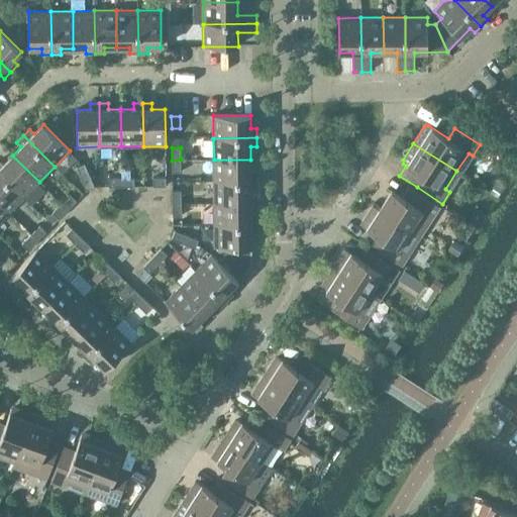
[(0,174),(24,197),(39,182),(12,156),(4,165),(0,161),(0,174)]
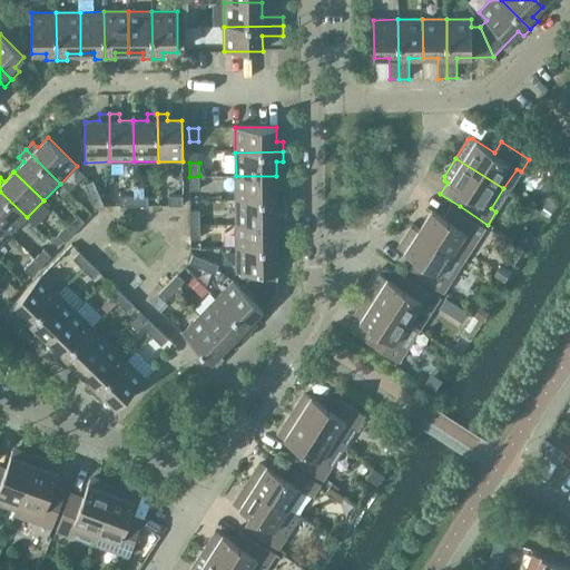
[(189,190),(199,190),(199,176),(189,177),(189,190)]
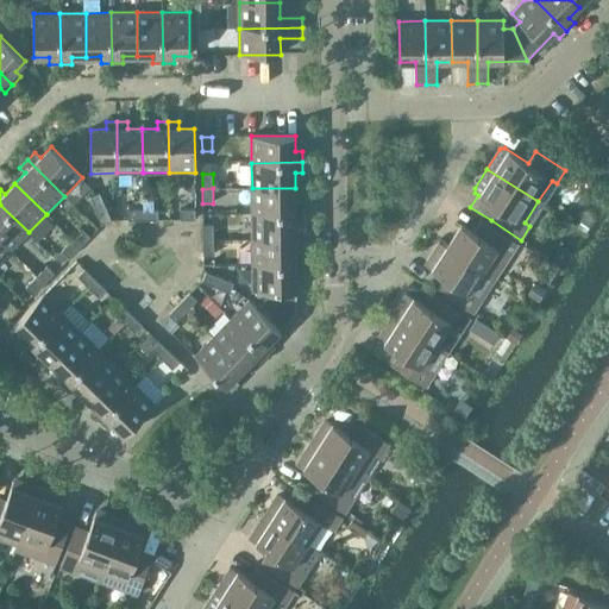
[(295,188),(252,188),(252,214),(303,213),(303,202),(296,202),(295,188)]
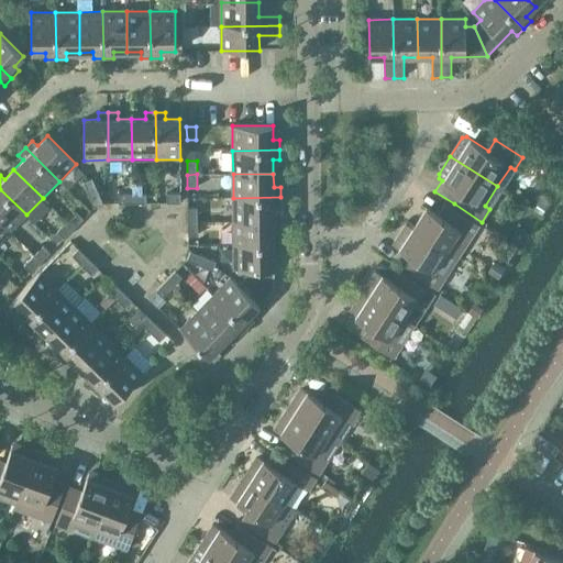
[(84,183),(89,195),(98,191),(92,178),(84,183)]
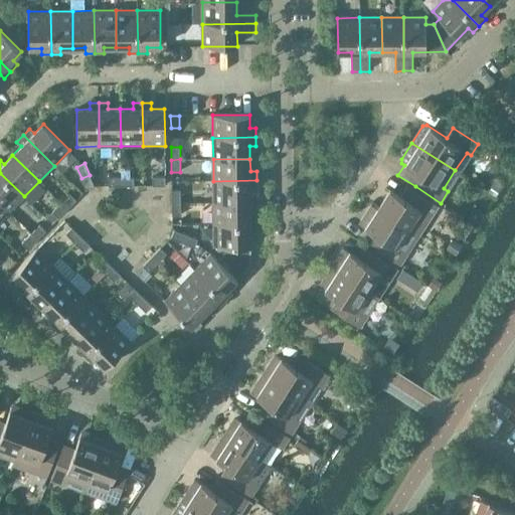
[(0,203),(8,212),(24,196),(0,173),(0,203)]
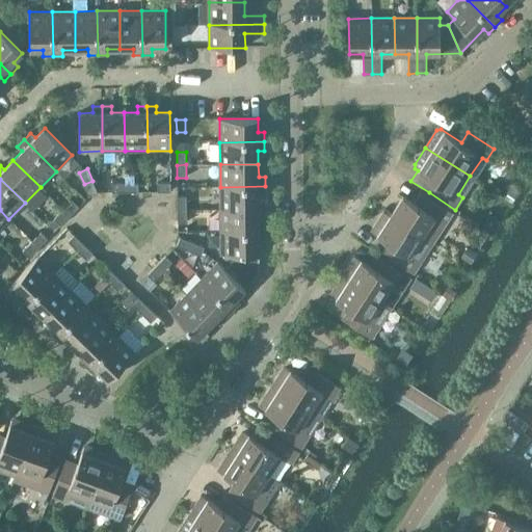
[(84,184),(89,196),(98,192),(92,181),(84,184)]
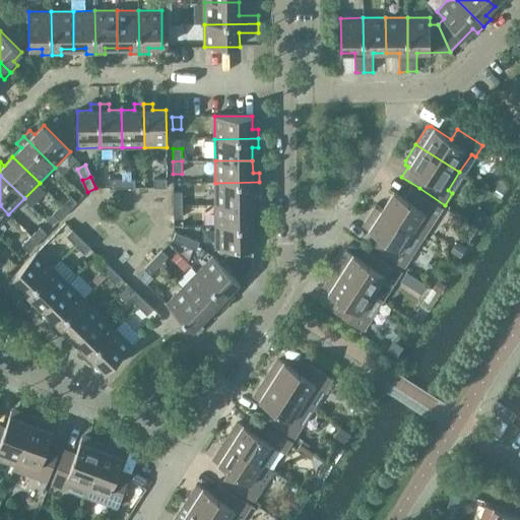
[(110,179),(110,188),(122,188),(122,179),(110,179)]
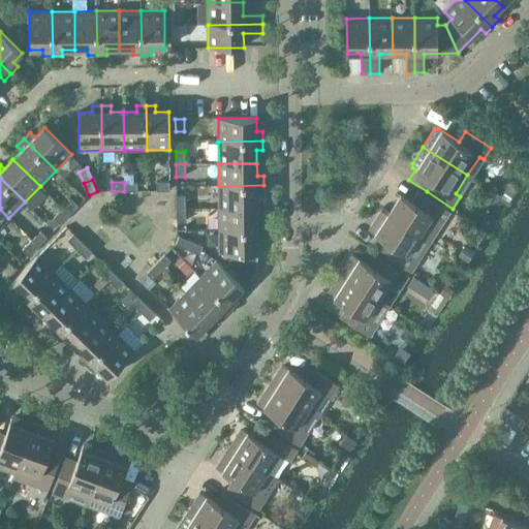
[(137,182),(124,182),(124,191),(137,191),(137,182)]
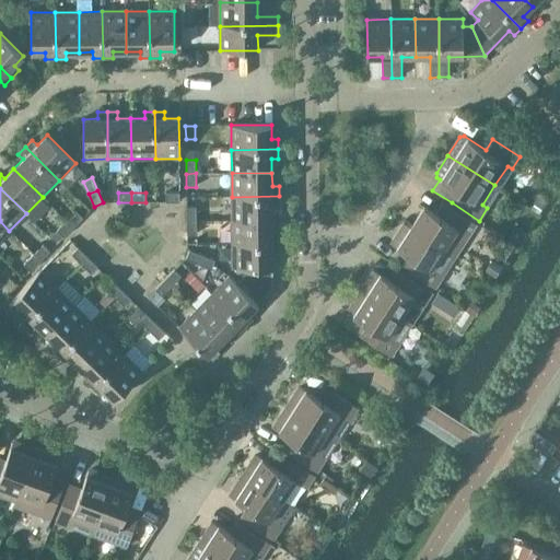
[(165,193),(166,202),(179,202),(179,193),(165,193)]
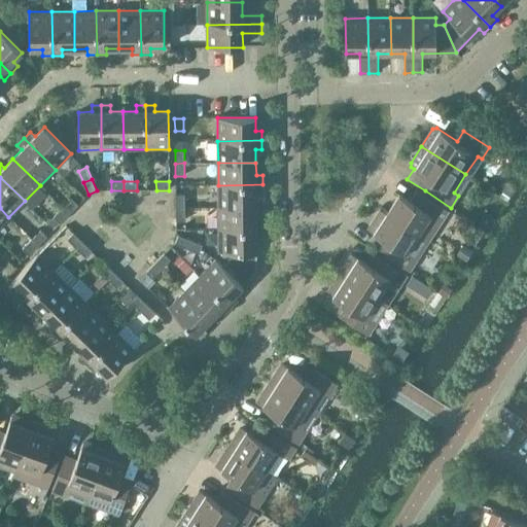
[(262,194),(262,184),(218,185),(218,207),(256,207),(256,195),(262,194)]
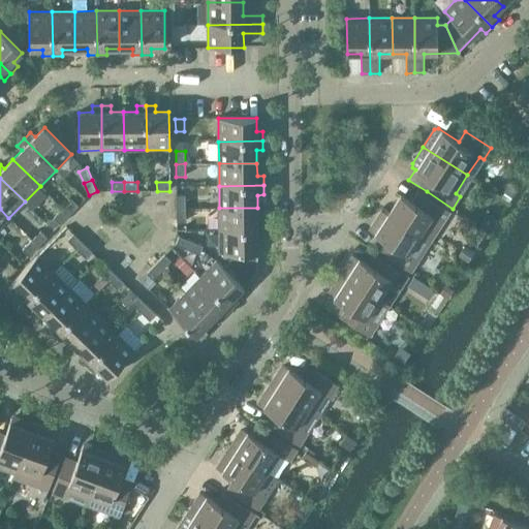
[(177,195),(177,209),(186,209),(185,195),(177,195)]
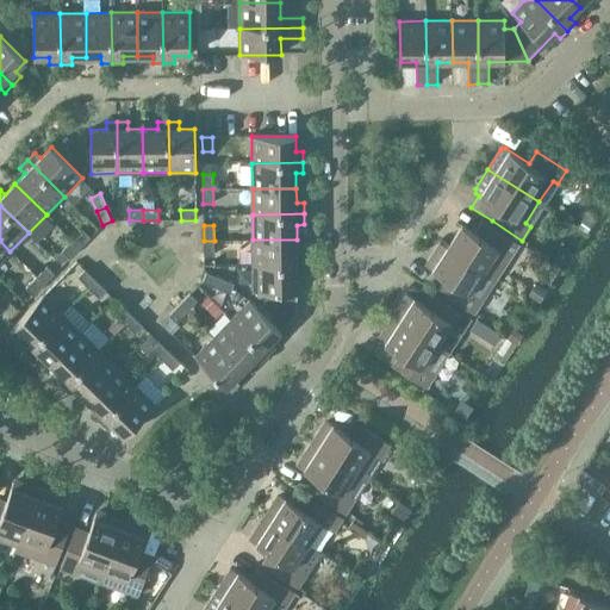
[(462,225),(448,248),(491,277),(505,255),(510,257),(518,244),(489,225),(481,237),(462,225)]
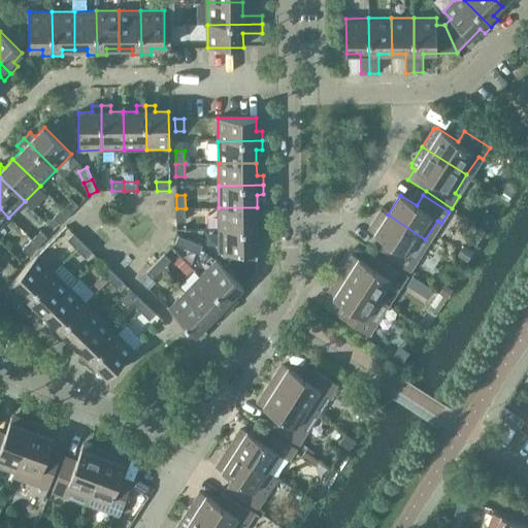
[(63,208),(69,215),(78,205),(72,199),(63,208)]
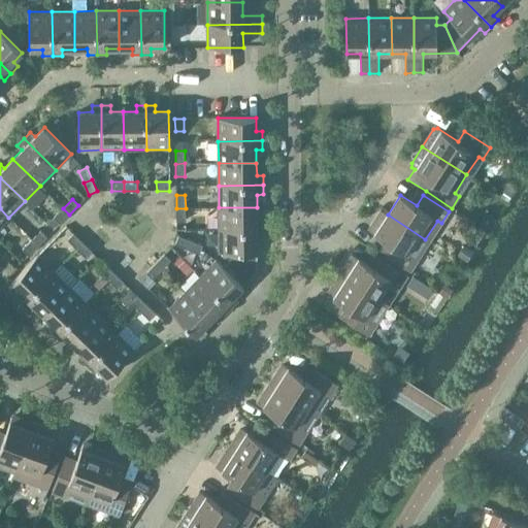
[(257,207),(219,208),(219,230),(263,229),(263,220),(257,220),(257,207)]
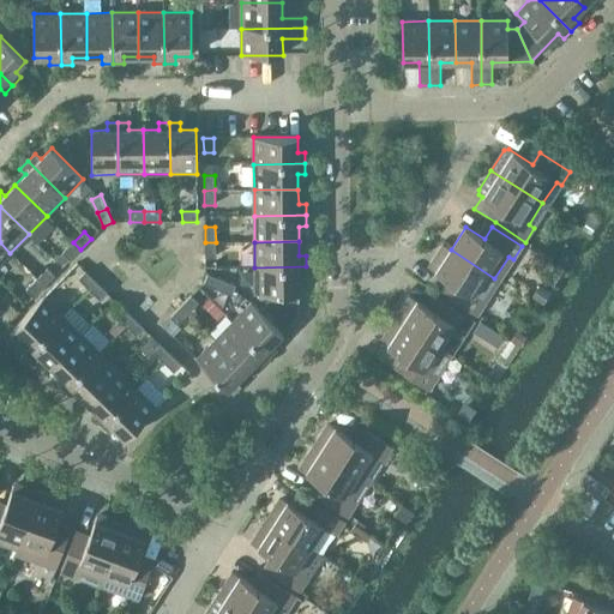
[(0,263),(10,253),(0,242),(0,263)]
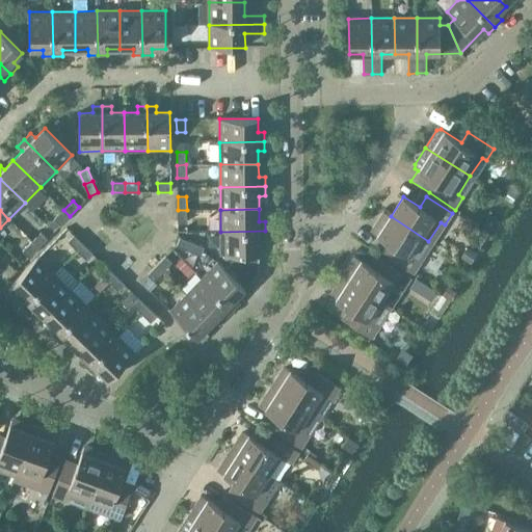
[(70,216),(63,210),(54,219),(60,225),(70,216)]
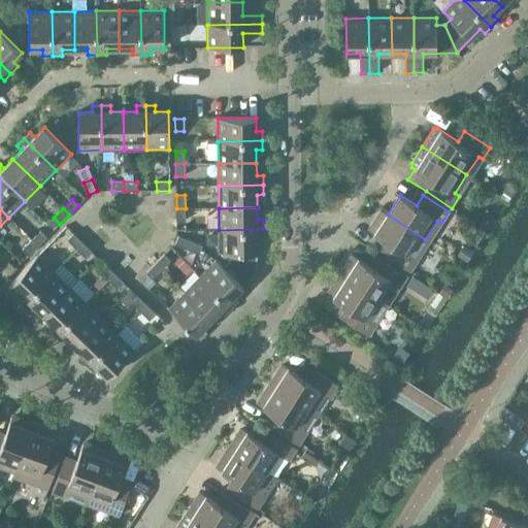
[(186,208),(176,208),(176,221),(186,221),(186,208)]
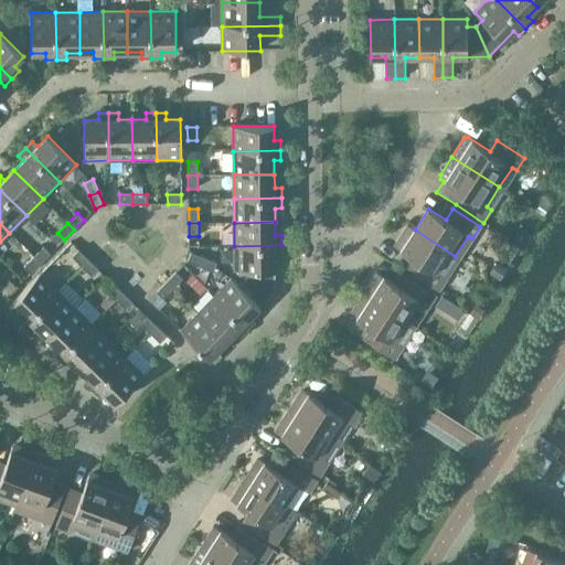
[(455,256),(415,230),(407,225),(396,243),(396,247),(418,262),(412,274),(439,291),(447,278),(443,275),(455,256)]
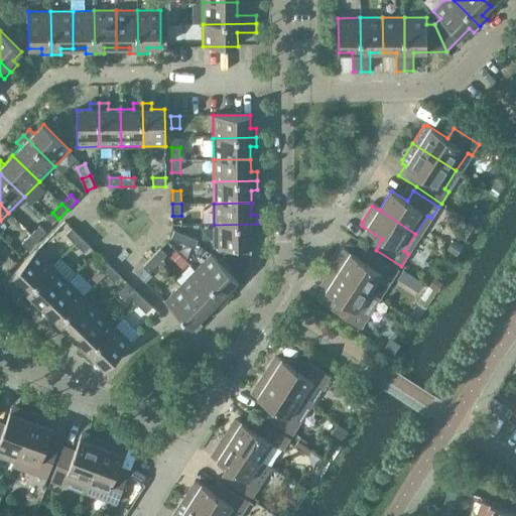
[(224,247),(224,255),(252,266),(251,234),(257,234),(257,224),(214,225),(214,247),(224,247)]
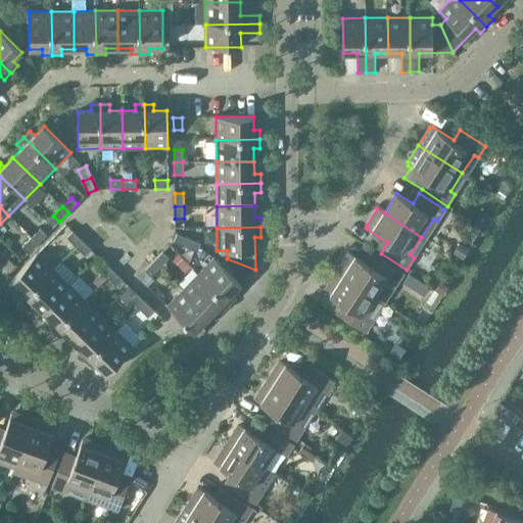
[(32,238),(38,244),(47,235),(40,229),(32,238)]
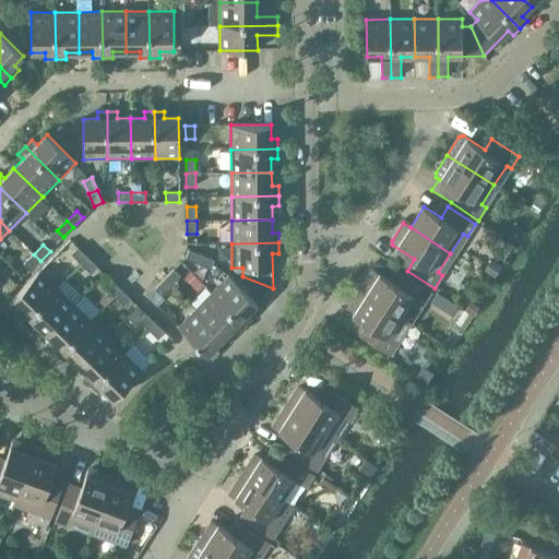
[(71,253),(81,263),(88,257),(79,247),(71,253)]
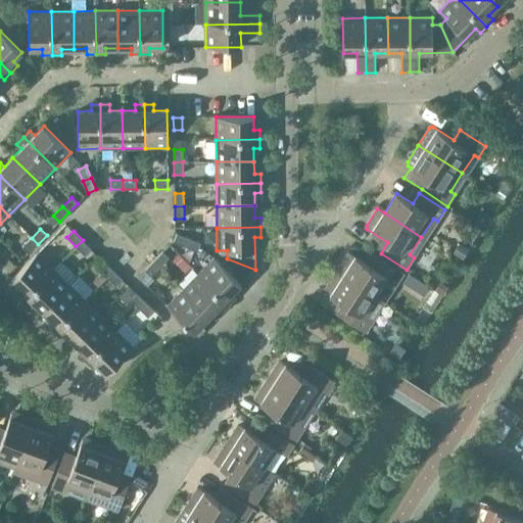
[(174,242),(186,246),(189,238),(177,233),(174,242)]
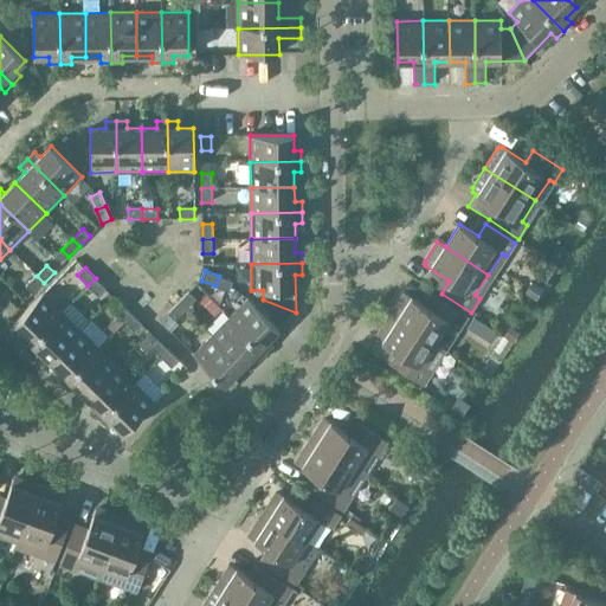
[(44,283),(37,276),(26,287),(33,294),(44,283)]
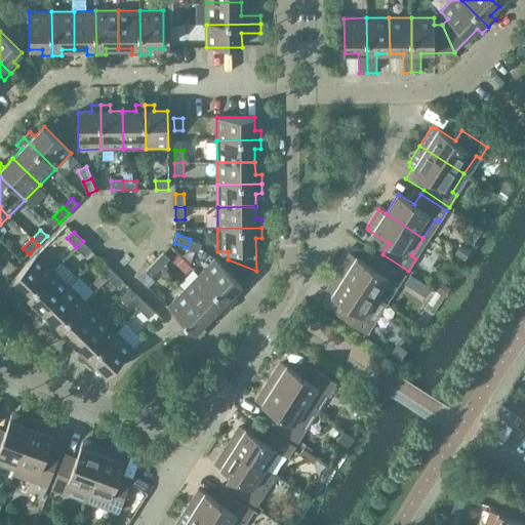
[(187,247),(199,252),(202,244),(190,239),(187,247)]
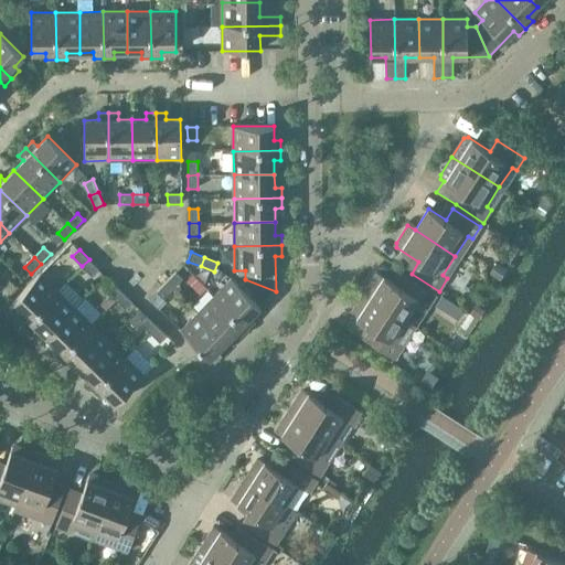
[(82,266),(92,276),(99,269),(89,259),(82,266)]
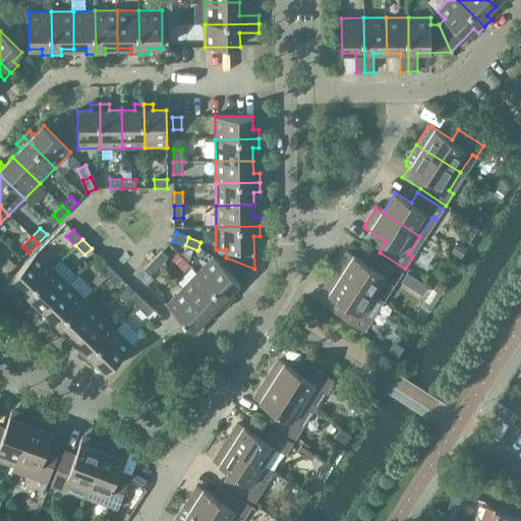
[(154,259),(160,267),(169,256),(162,250),(154,259)]
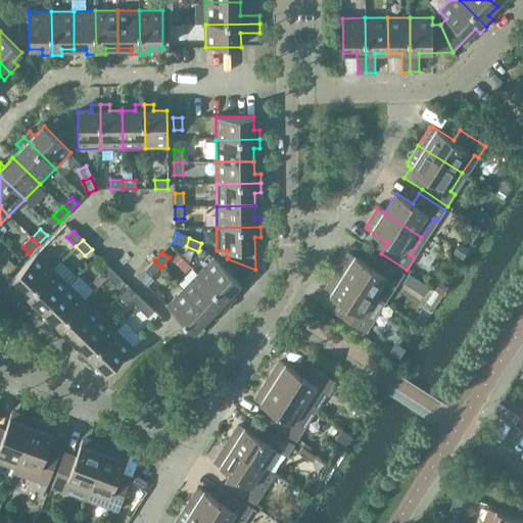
[(16,294),(22,300),(53,269),(38,253),(11,280),(20,289),(16,294)]
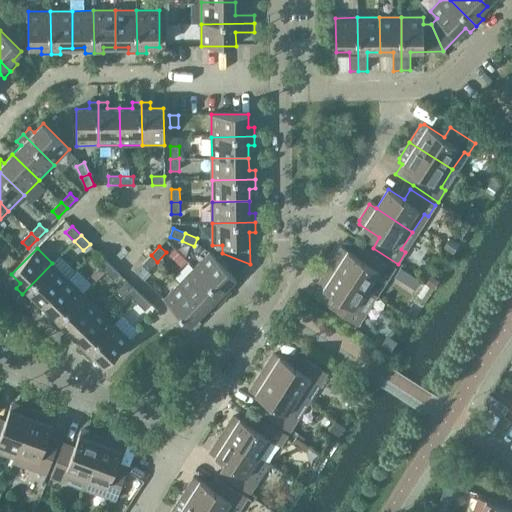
[(329,266),(372,294),(384,276),(388,279),(395,267),(370,251),(364,261),(344,249),(340,249),(329,266)]
